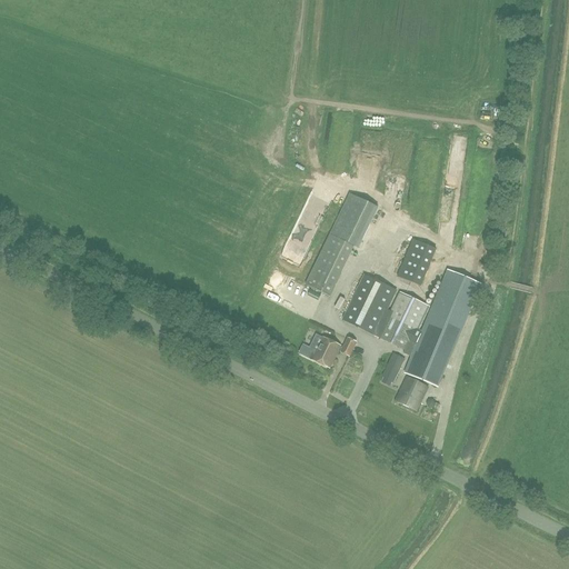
[(380,226),(376,238),(383,241),(388,229),(380,226)]
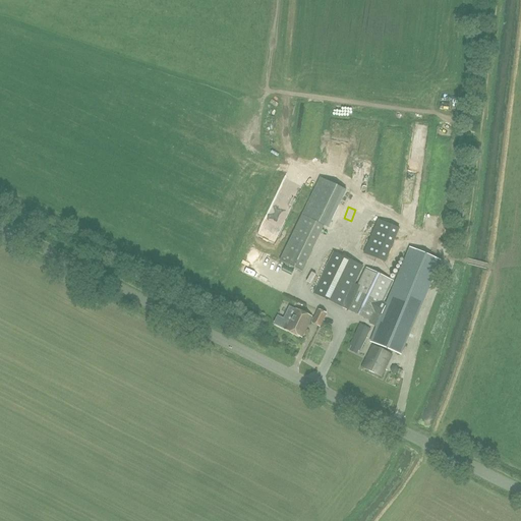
[(311,208),(309,212),(320,217),(322,213),(311,208)]
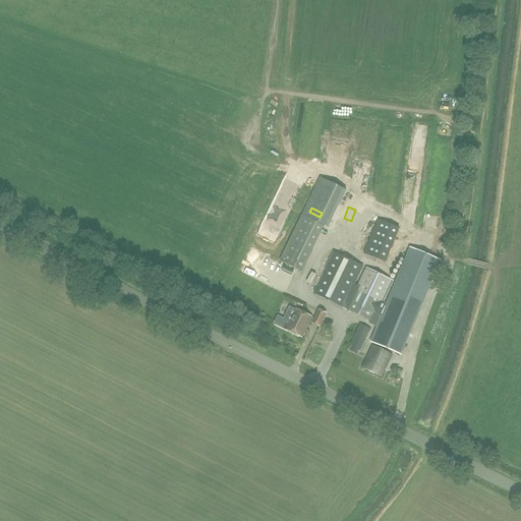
[(300,273),(322,227),(300,216),(278,263),(300,273)]
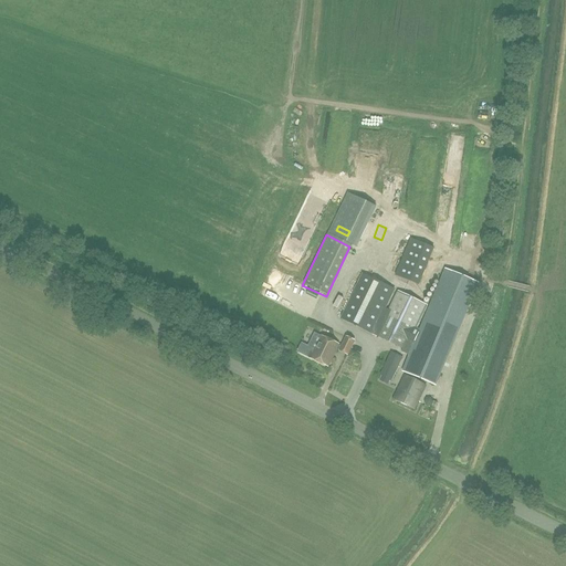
[(425,268),(433,241),(416,236),(413,244),(420,245),(416,259),(405,255),(402,264),(405,264),(404,268),(409,270),(410,263),(425,268)]
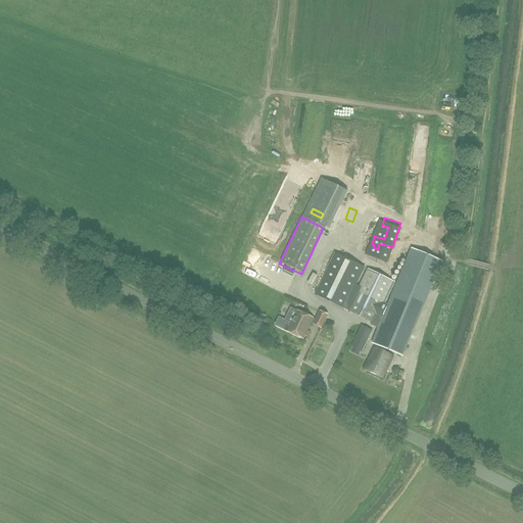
[(441,263),(417,251),(411,249),(396,282),(366,269),(347,312),(372,322),(371,325),(379,329),(372,343),(400,355),(441,263)]
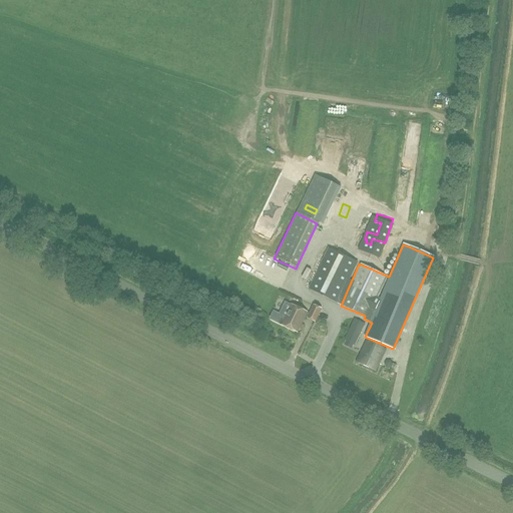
[(337,303),(356,262),(327,248),(308,290),(337,303)]
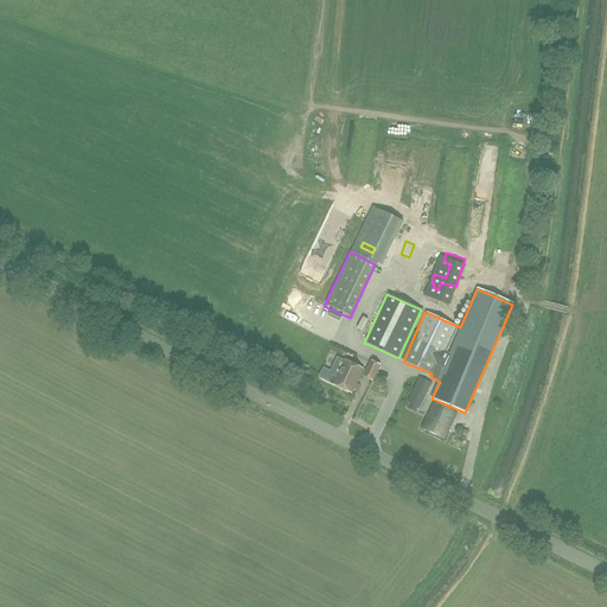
[(336,381),(346,358),(340,356),(336,368),(325,363),(320,374),(336,381)]
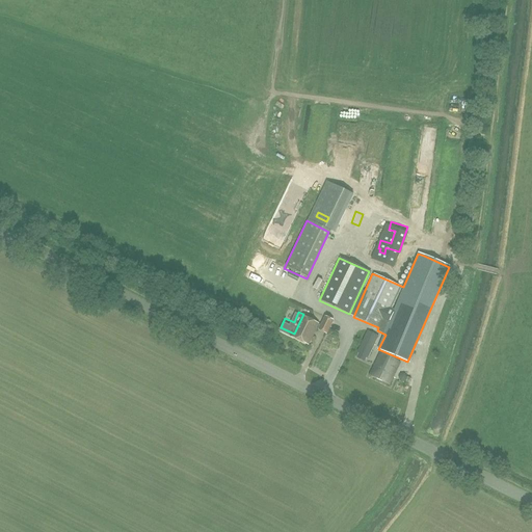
[(320,326),(303,318),(293,339),(308,345),(315,329),(326,334),(333,321),(324,317),(320,326)]
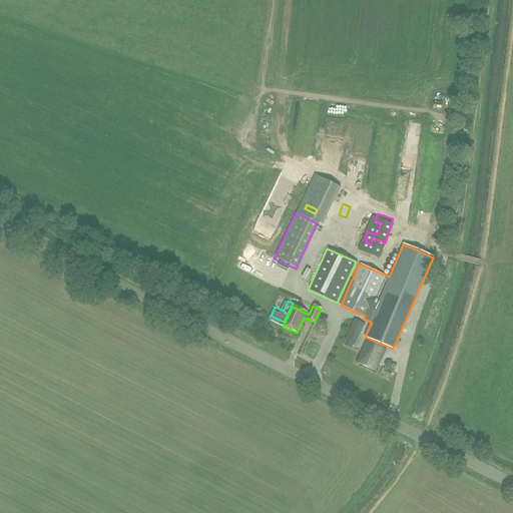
[(353,320),(344,340),(346,341),(345,345),(352,348),(353,344),(355,345),(365,325),(353,320)]
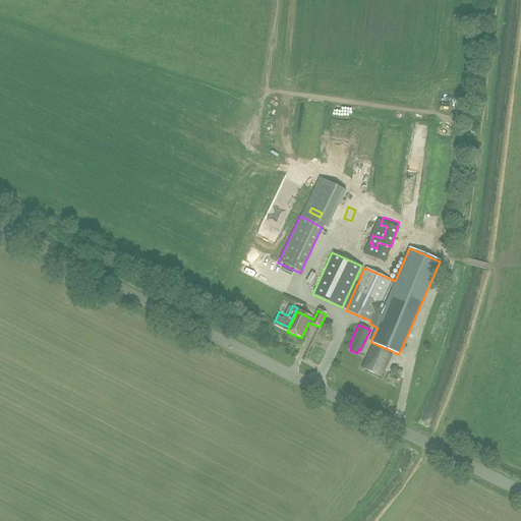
[(362,368),(381,377),(391,355),(372,346),(362,368)]
